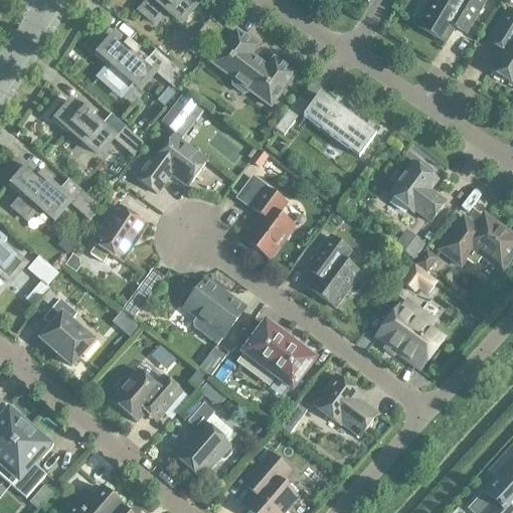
[(149,0),(141,10),(155,23),(167,9),(179,20),(183,16),(186,18),(197,5),(191,0),(149,0)]
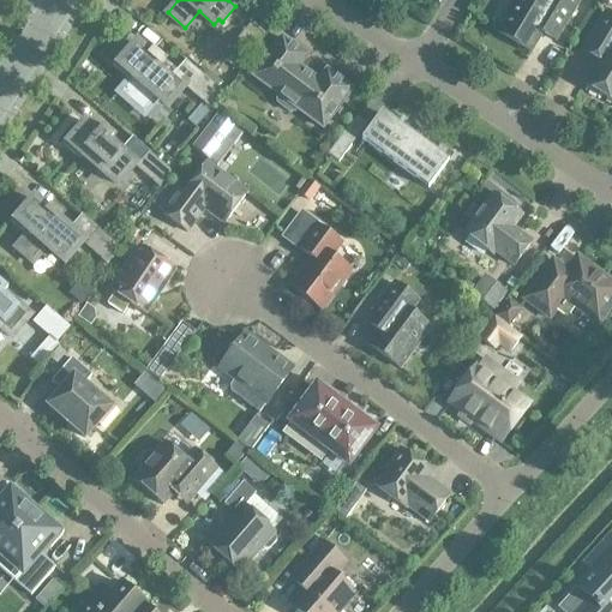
[(549,29),(550,27),(562,34),(581,0),(516,0),(499,30),(532,51),(544,30),(549,29)]
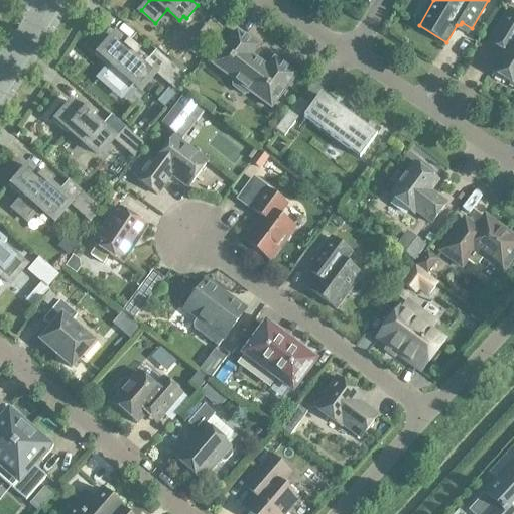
[(513,10),(511,9),(495,36),(505,41),(506,46),(492,70),(496,72),(496,76),(502,79),(506,78),(513,83),(513,10)]
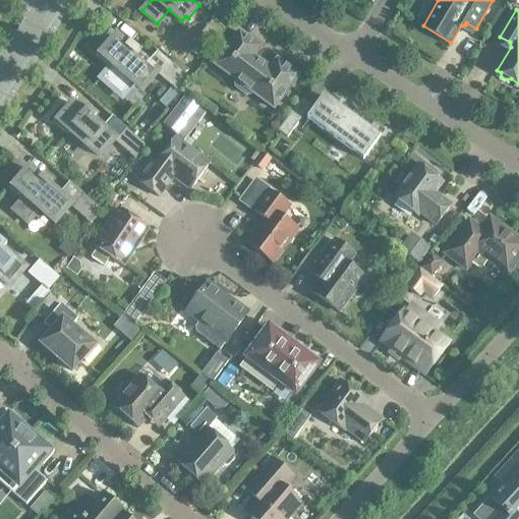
[(210,45),(227,25),(214,14),(197,34),(210,45)]
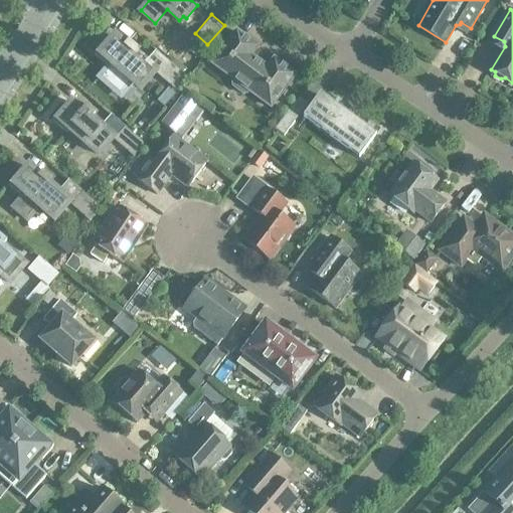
[(234,78),(233,80),(233,86),(244,94),(249,93),(250,91),(272,106),(296,73),(276,58),(269,67),(266,65),(264,67),(252,59),(254,57),(251,54),(259,45),(237,30),(213,62),(234,78)]
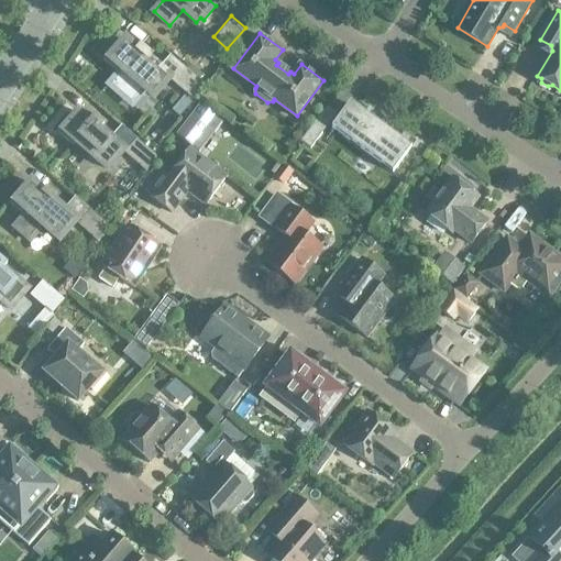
[(103,58),(119,72),(109,84),(125,98),(139,83),(152,95),(156,89),(160,92),(172,78),(149,57),(152,54),(141,45),(138,48),(127,39),(121,44),(118,42),(103,58)]
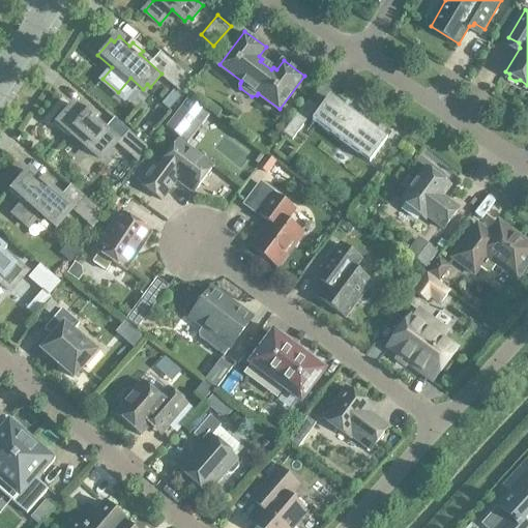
[(172,60),(165,69),(168,72),(165,76),(177,87),(177,88),(182,93),(195,80),(172,60)]
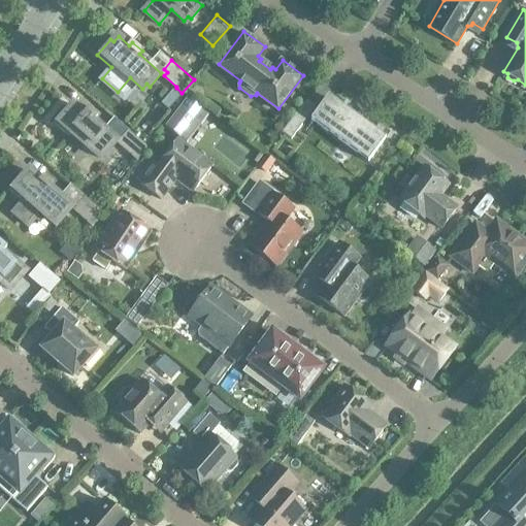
[(174,90),(163,102),(169,108),(181,95),(174,90)]
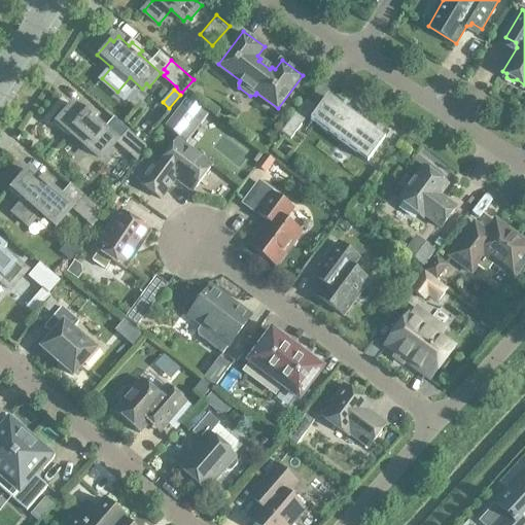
[(189,95),(167,125),(181,136),(195,117),(202,123),(209,112),(189,95)]
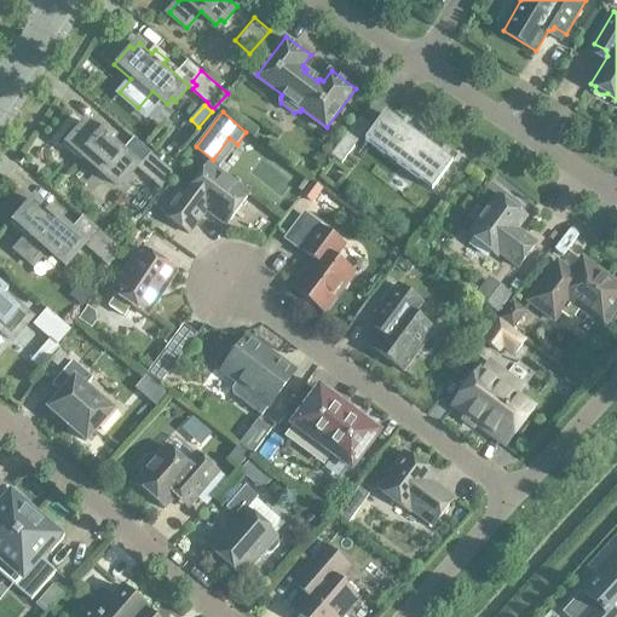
[(385,153),(388,149),(436,184),(454,161),(386,111),(365,138),(385,153)]
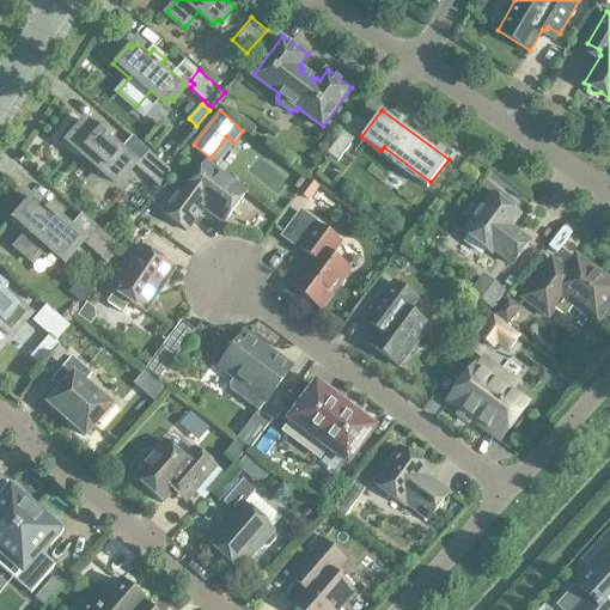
[(115,136),(103,127),(99,132),(87,120),(81,127),(78,123),(62,141),(80,158),(84,154),(115,181),(120,176),(123,178),(136,163),(111,141),(115,136)]
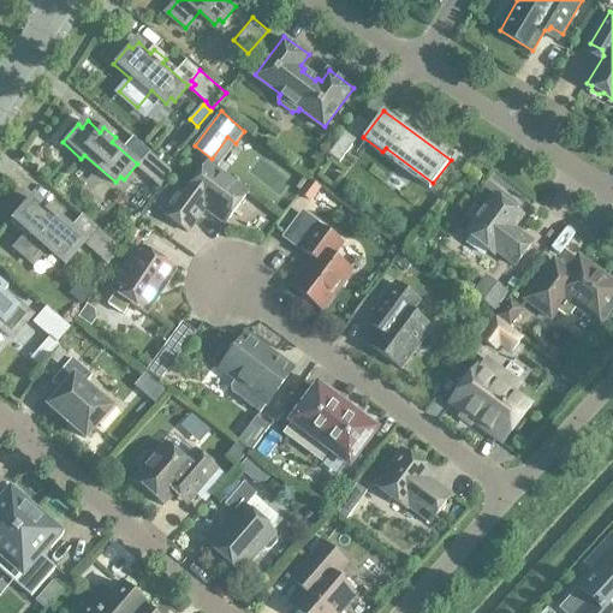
[(343,136),(329,153),(340,161),(353,144),(343,136)]
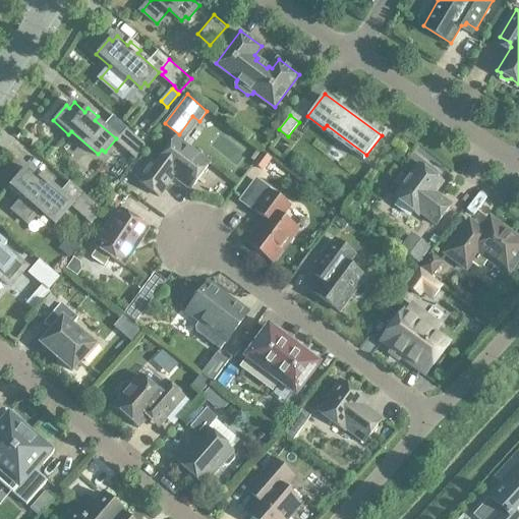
[(135,158),(147,146),(128,129),(117,141),(135,158)]
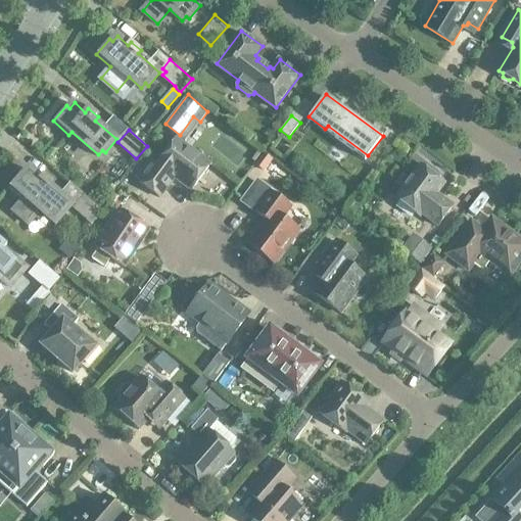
[(160,196),(175,177),(192,189),(211,162),(177,137),(158,162),(155,159),(141,179),(140,181),(160,196)]
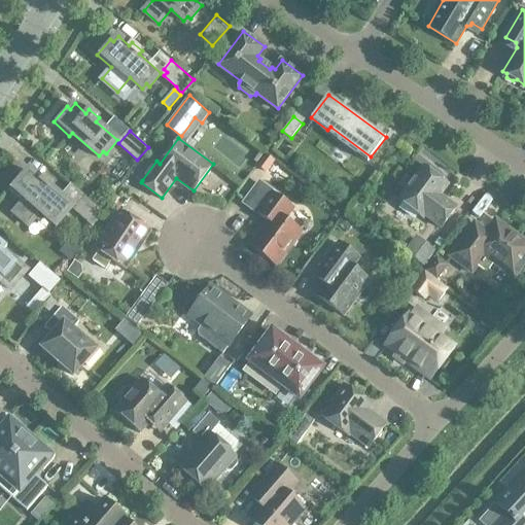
[(142,180),(156,161),(146,153),(132,173),(142,180)]
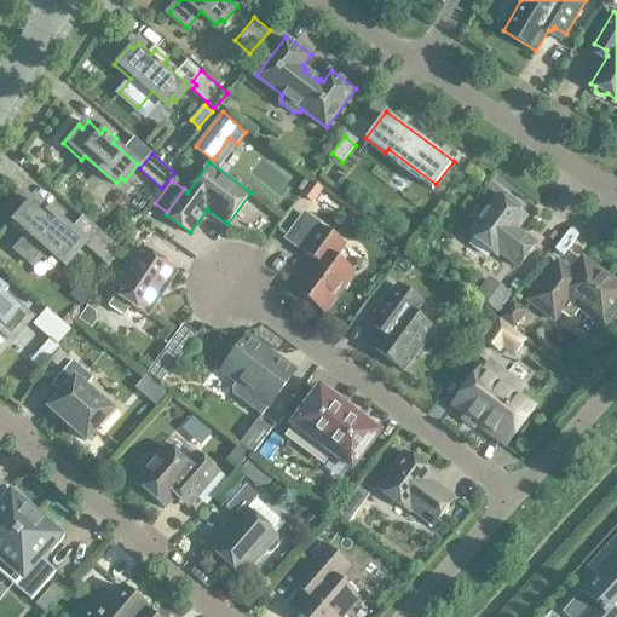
[(323,190),(313,182),(304,194),(313,202),(323,190)]
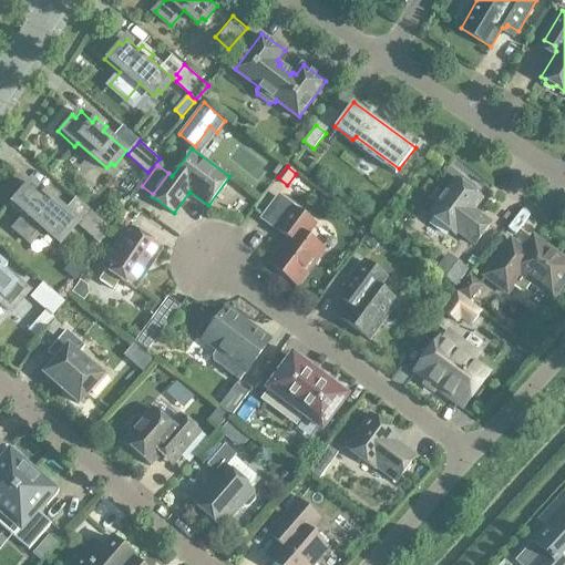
[(480,214),(479,216),(472,212),(483,197),(456,178),(430,215),(455,234),(458,230),(475,244),(492,223),(480,214)]
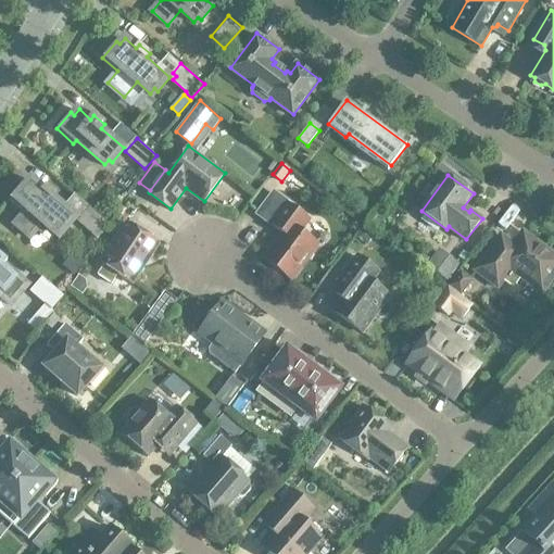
[(53,198),(57,194),(47,185),(43,189),(32,179),(27,185),(24,183),(10,199),(25,212),(15,223),(30,237),(43,223),(57,234),(61,229),(64,231),(76,217),(53,198)]
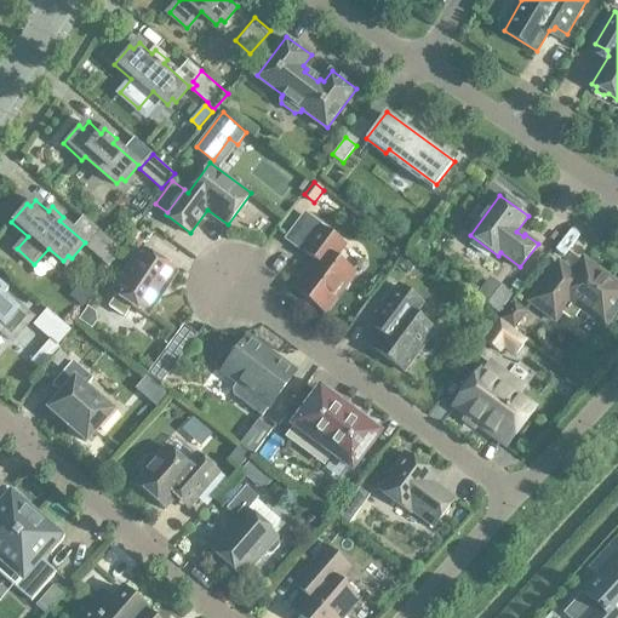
[(347,244),(307,213),(289,238),(318,259),(296,289),(326,310),(355,272),(341,261),(339,253),(347,244)]
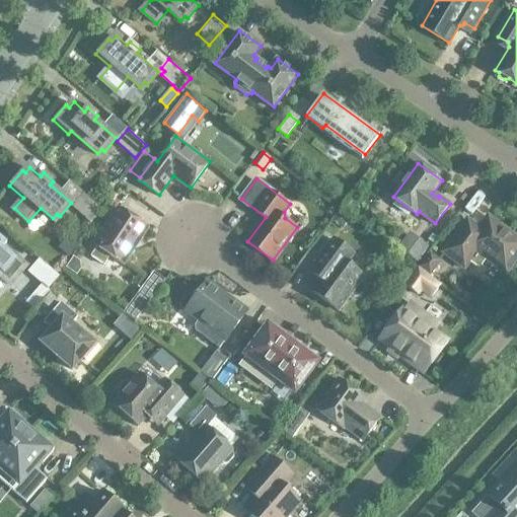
[(92,222),(102,210),(84,194),(74,206),(92,222)]
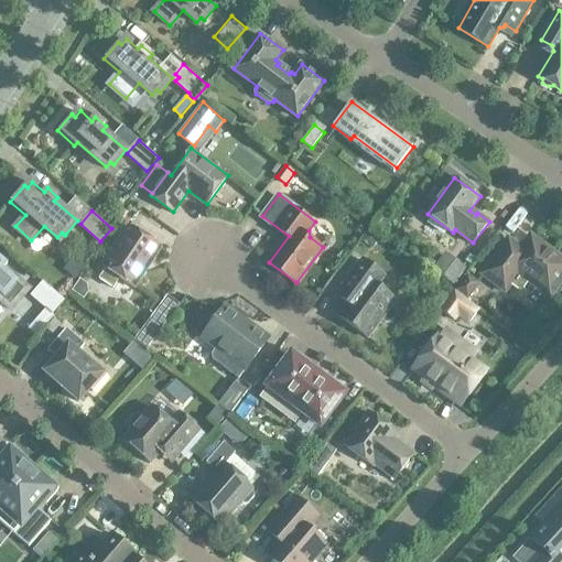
[(115,287),(120,277),(134,287),(148,268),(146,266),(160,245),(130,225),(104,266),(107,268),(100,277),(115,287)]
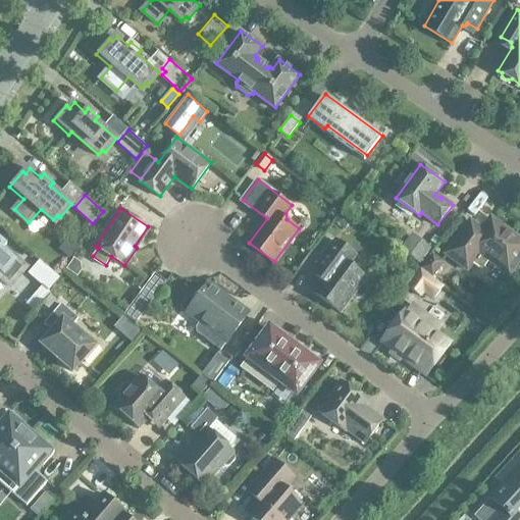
[(344,212),(336,221),(342,225),(349,225),(354,219),(344,212)]
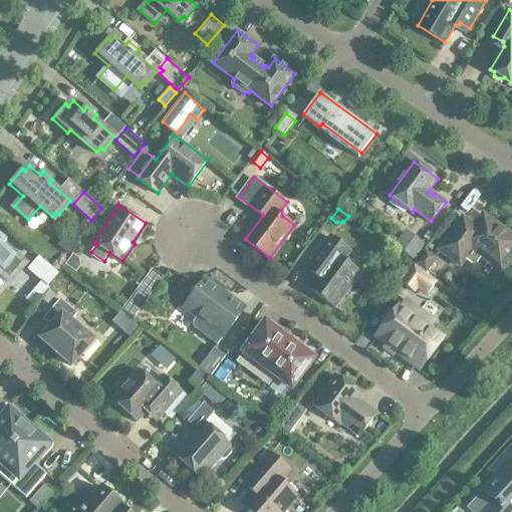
[(483,255),(502,269),(511,255),(511,234),(484,214),(472,232),(467,232),(458,226),(441,249),(461,264),(465,258),(472,263),(477,263),(483,255)]
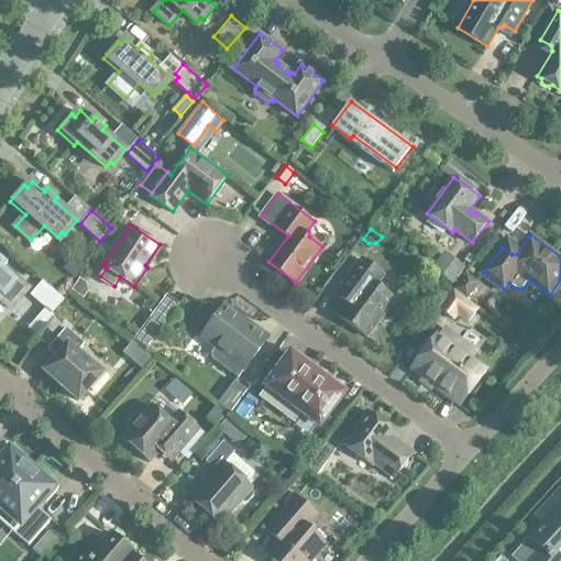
[(464,266),(443,252),(432,267),(452,282),(464,266)]
